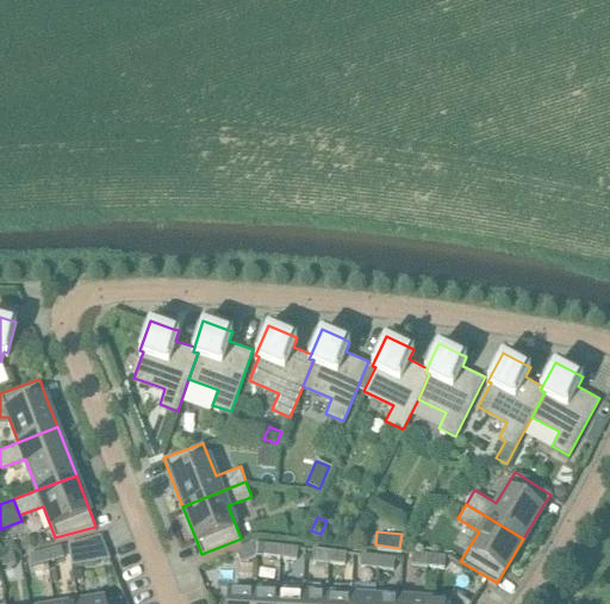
[(68,541),(73,562),(110,556),(100,533),(68,541)]
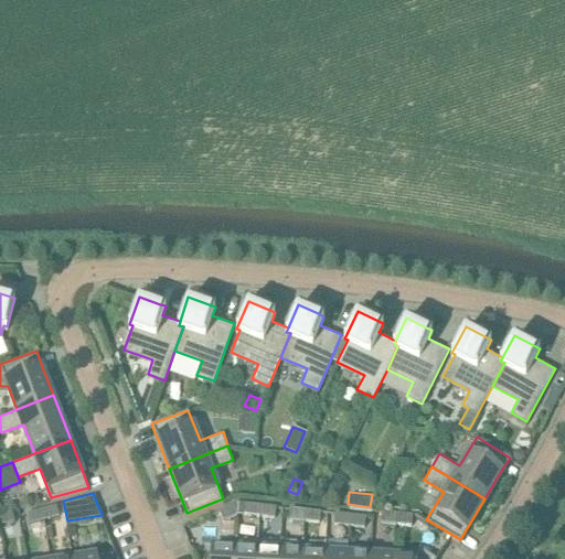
[(244,511),(259,512),(260,503),(245,501),(244,511)]
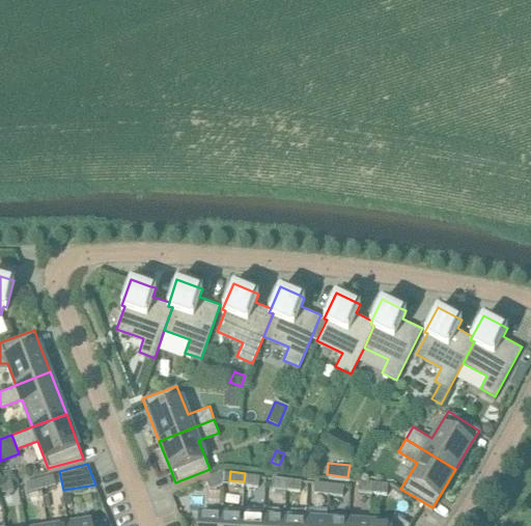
[(223,480),(219,472),(205,477),(210,487),(223,480)]
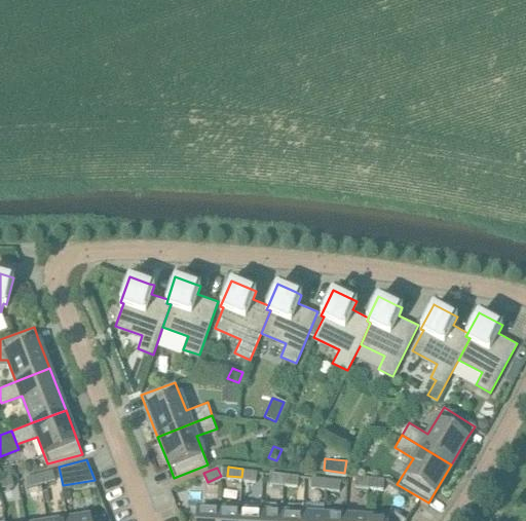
[(38,473),(41,482),(54,478),(52,469),(38,473)]
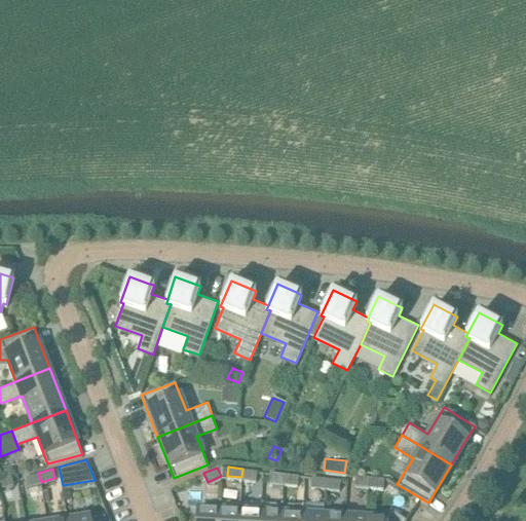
[(256,479),(257,470),(242,469),(241,477),(256,479)]
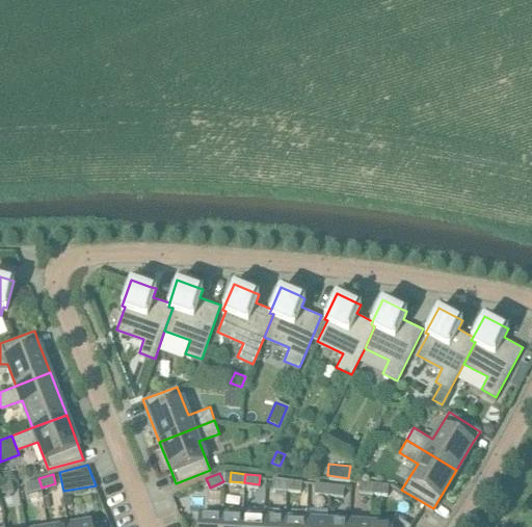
[(288,478),(273,476),(272,486),(287,488),(288,478)]
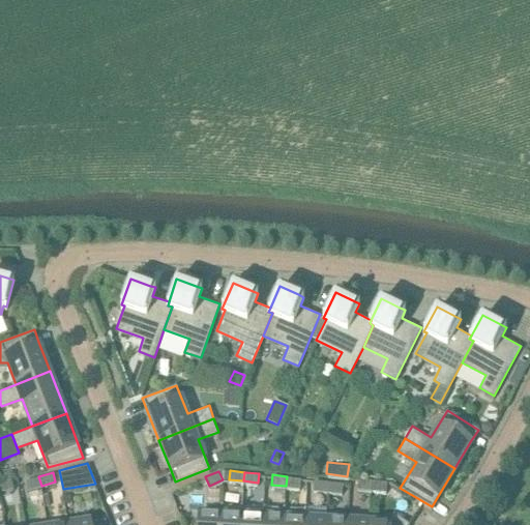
[(25,479),(27,489),(41,486),(38,476),(25,479)]
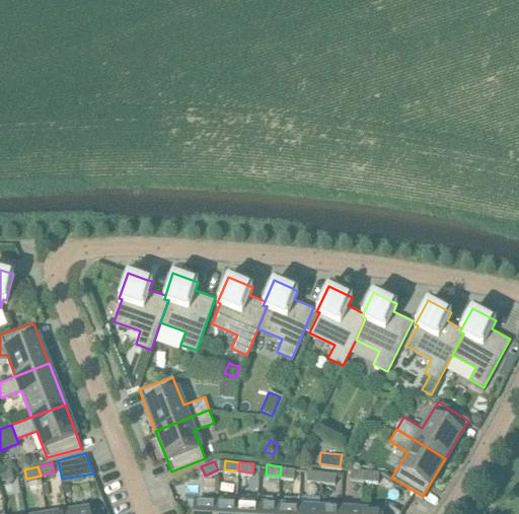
[(281,466),(280,475),(294,478),(295,467),(281,466)]
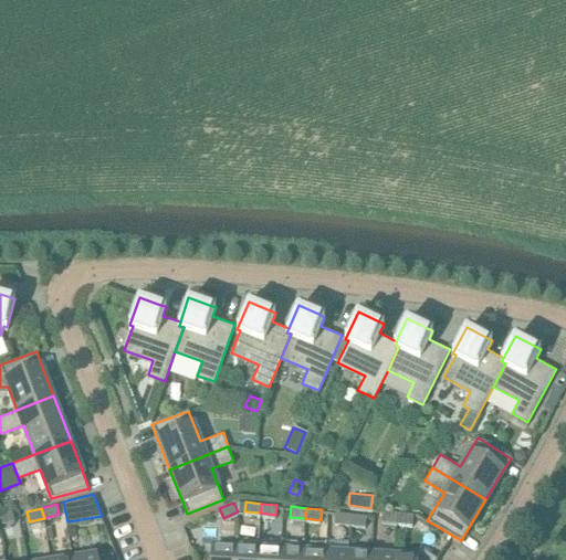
[(0,511),(0,522),(14,518),(12,509),(0,511)]
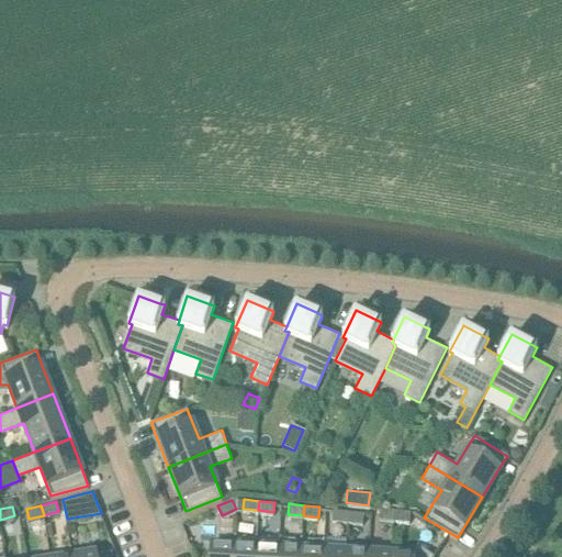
[(395,509),(380,507),(379,516),(394,519),(395,509)]
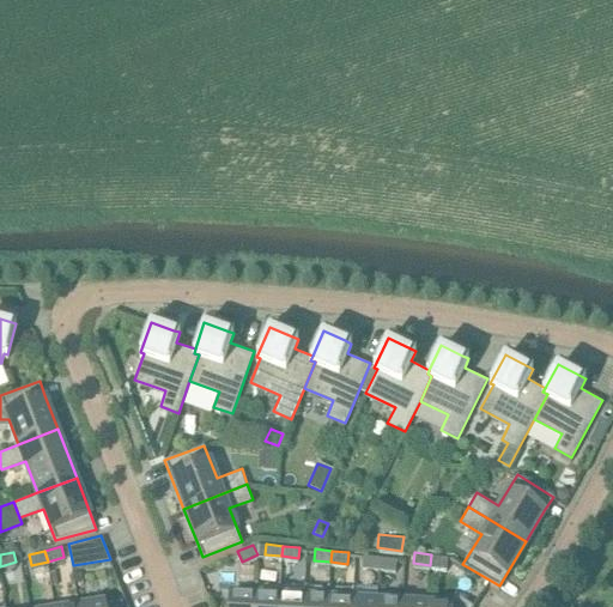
[(362,565),(378,566),(380,556),(363,554),(362,565)]
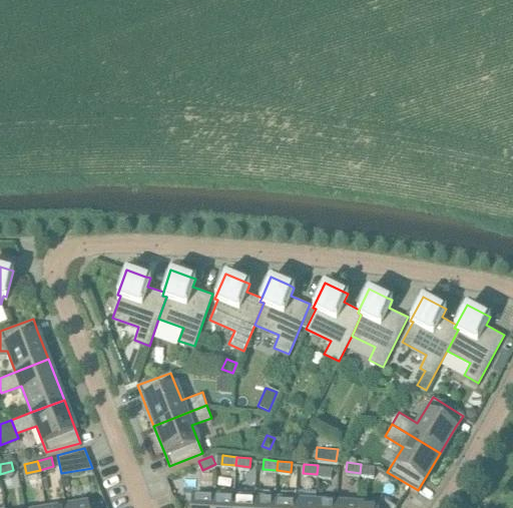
[(361,464),(360,473),(374,474),(375,465),(361,464)]
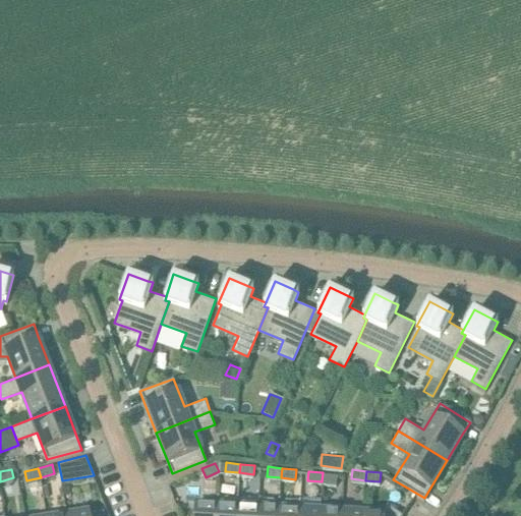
[(337,483),(337,474),(323,472),(322,481),(337,483)]
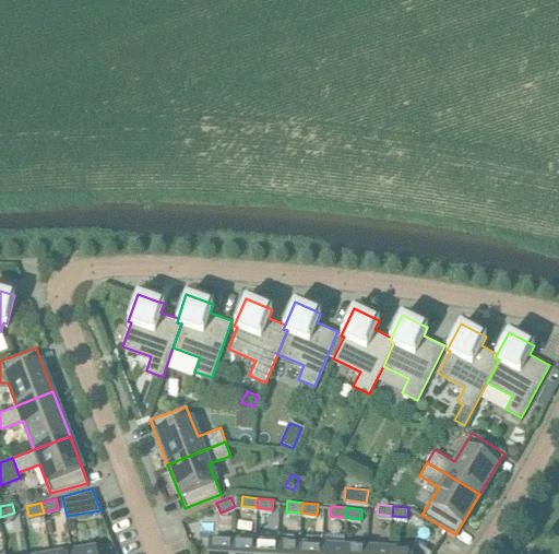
[(233,541),(232,553),(253,553),(256,531),(234,530),(233,541)]
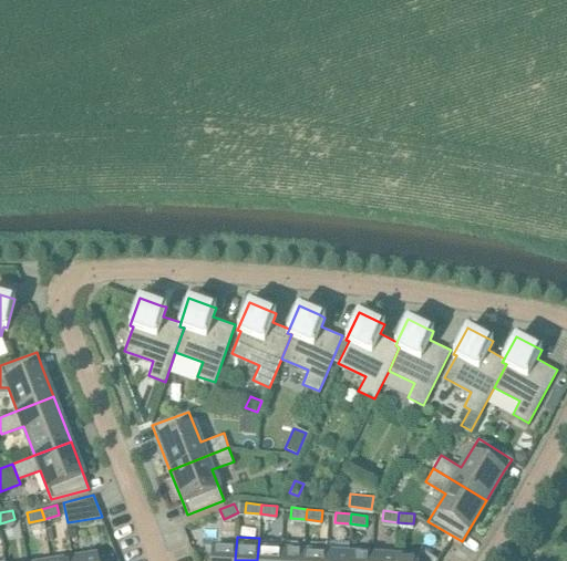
[(259,538),(257,560),(280,560),(282,539),(259,538)]
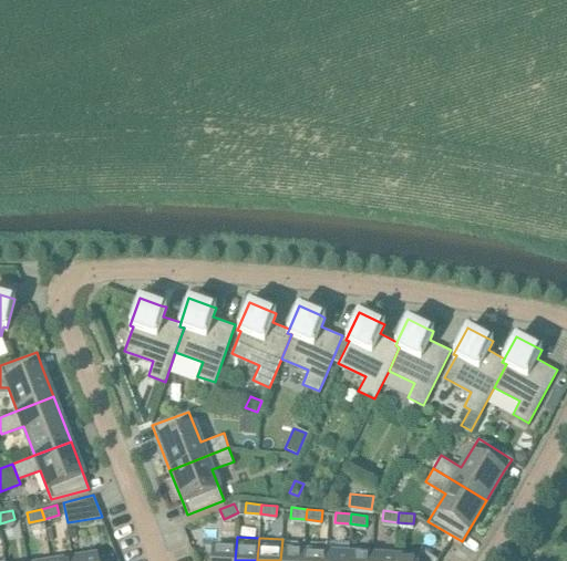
[(282,539),(280,560),(302,560),(305,540),(282,539)]
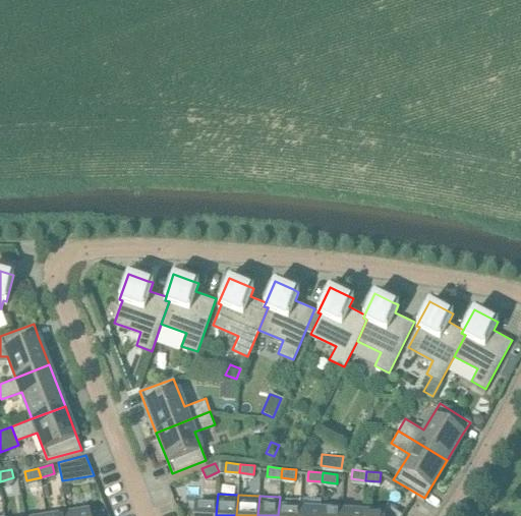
[(300,498),(299,515),(320,515),(321,509),(322,497),(301,496),(300,498)]
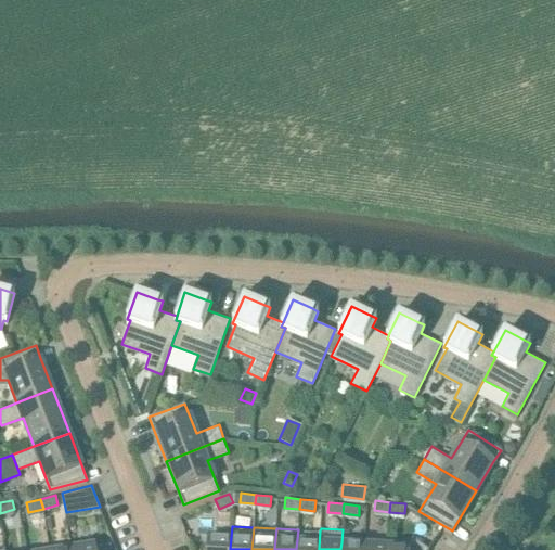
[(298,529),(296,549),(319,549),(320,531),(298,529)]
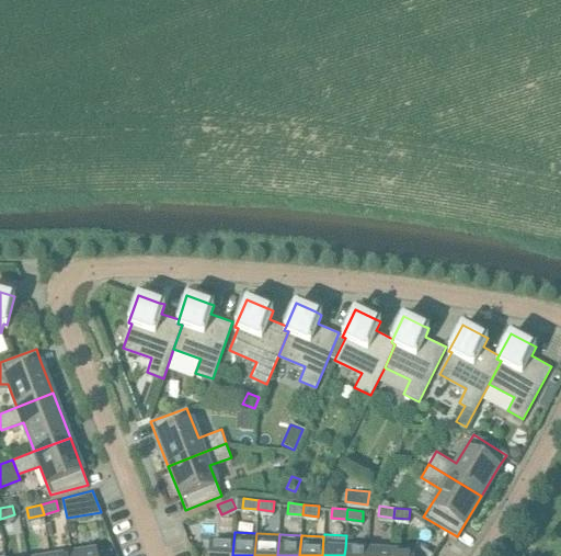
[(232,555),(233,543),(209,542),(209,544),(210,544),(209,555),(232,555)]
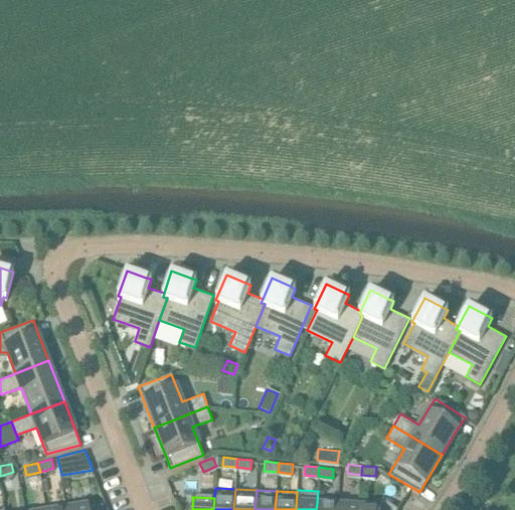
[(357,509),(396,509),(404,499),(402,498),(397,507),(382,497),(376,507),(358,506),(357,509)]
